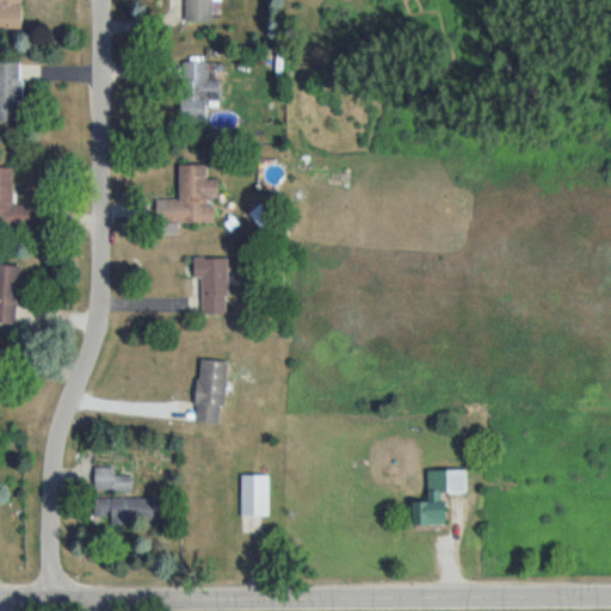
[(0,0),(0,29),(25,30),(25,0),(0,0)]
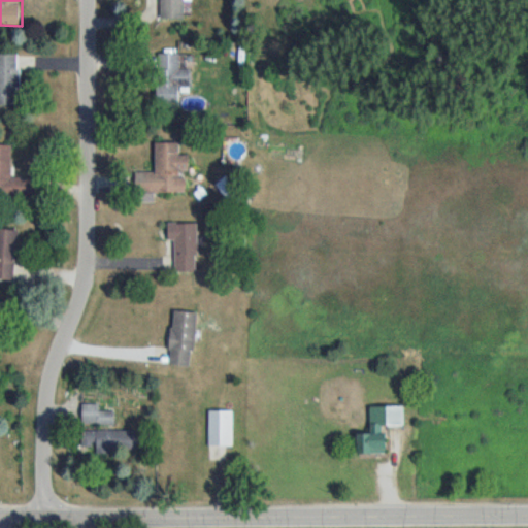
[(186,0),(162,0),(162,20),(186,20),(186,0)]
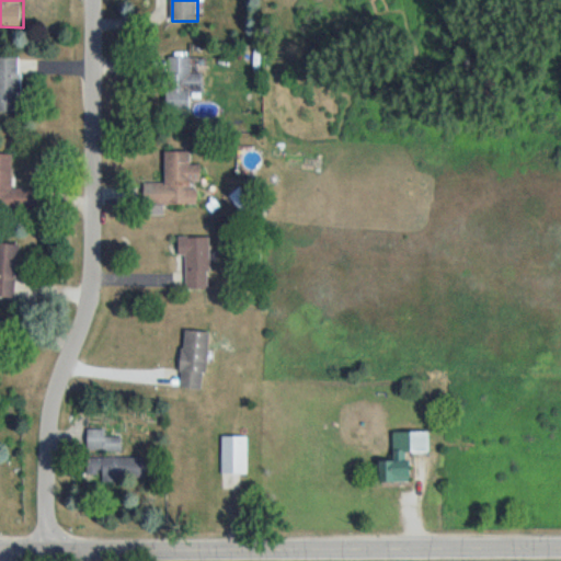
[(0,112),(23,112),(22,58),(0,58),(0,112)]
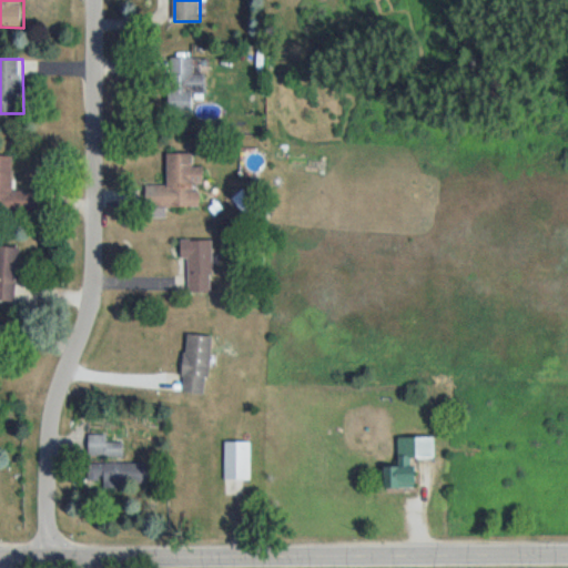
[(195,59),(172,59),(172,114),(195,114),(195,93),(208,93),(208,75),(195,75),(195,59)]
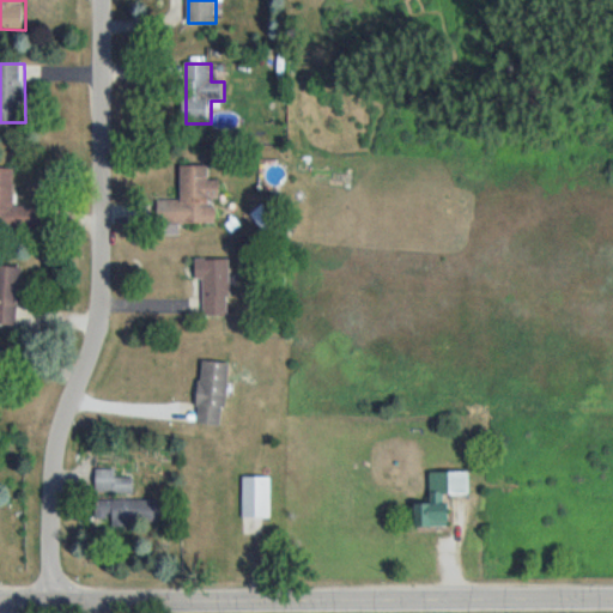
[(183,201),(161,201),(161,225),(218,225),(218,200),(223,200),(223,181),(211,181),(211,167),(183,167),(183,201)]
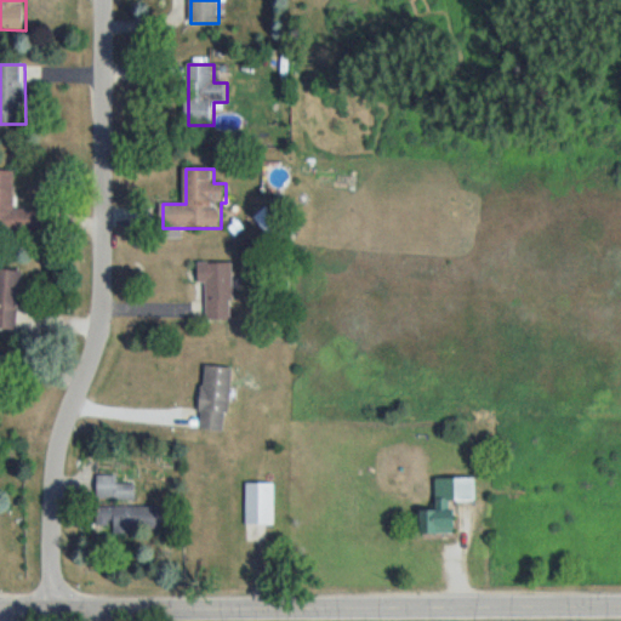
[(0,171),(0,231),(44,232),(44,209),(17,209),(17,171),(0,171)]
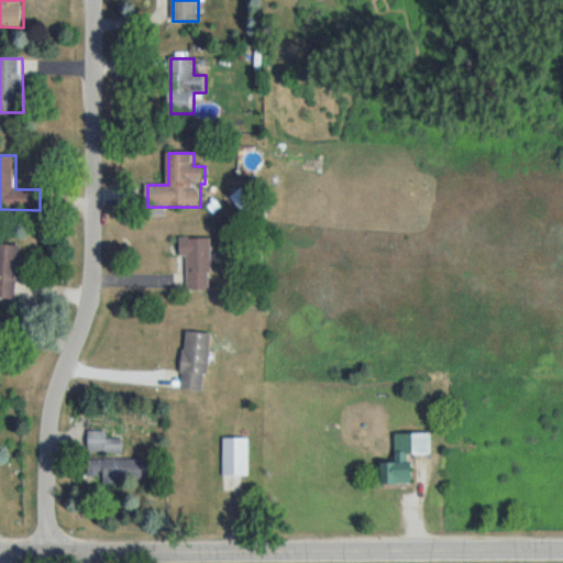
[(212,291),(212,239),(181,238),(181,257),(188,258),(187,290),(212,291)]
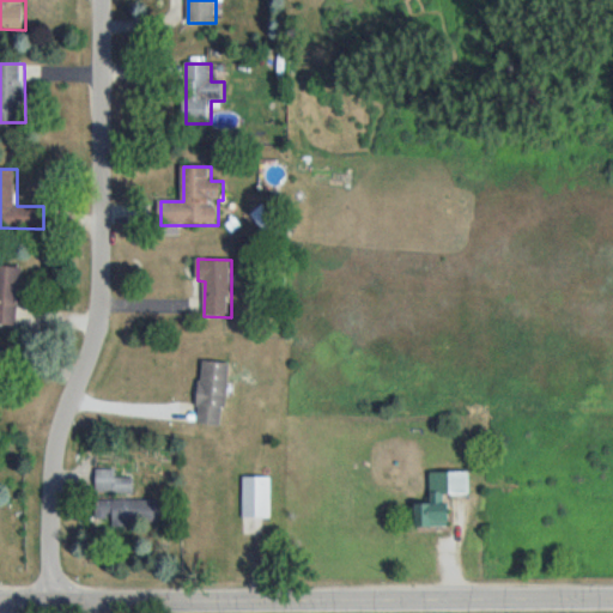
[(0,325),(20,327),(25,268),(0,265),(0,325)]
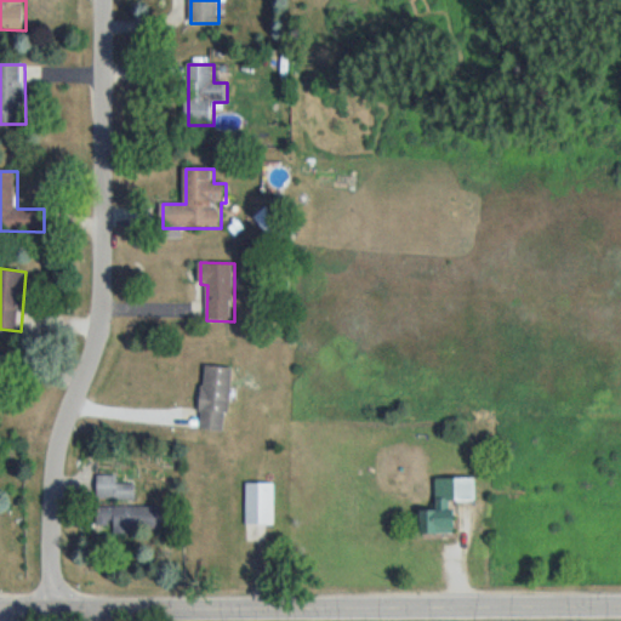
[(234,368),(208,365),(203,429),(229,432),(234,368)]
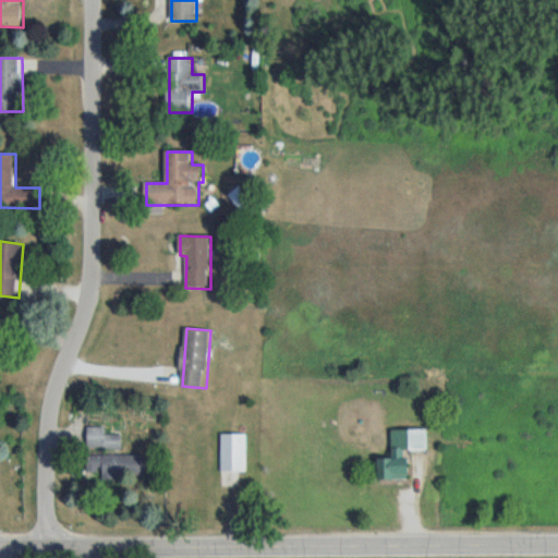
[(106,426),(89,426),(89,449),(123,449),(123,435),(106,435),(106,426)]
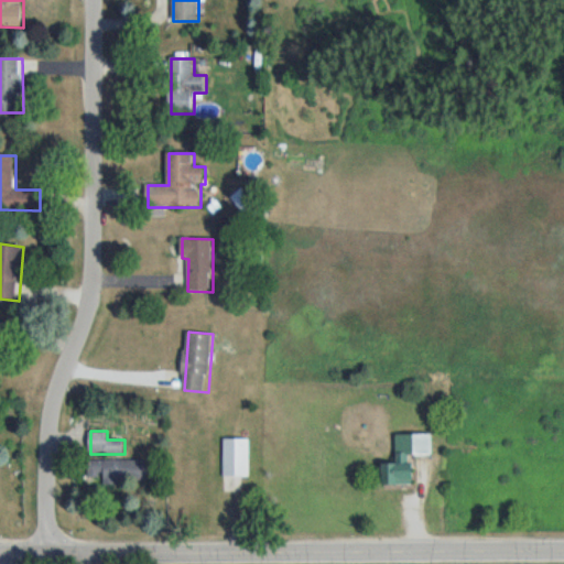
[(397,435),(397,464),(386,464),(386,485),(418,485),(418,455),(433,455),(433,435),(397,435)]
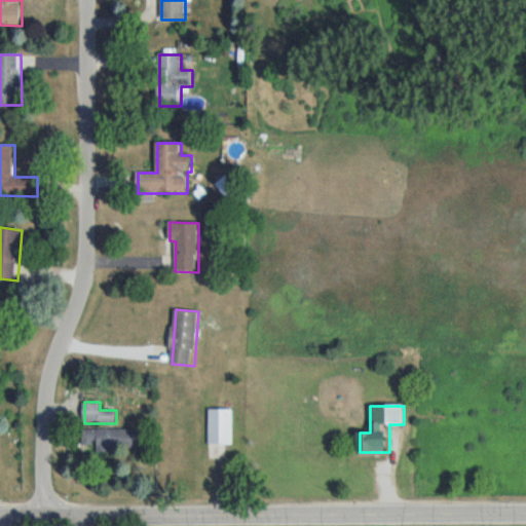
[(210,445),(234,445),(234,409),(210,409),(210,445)]
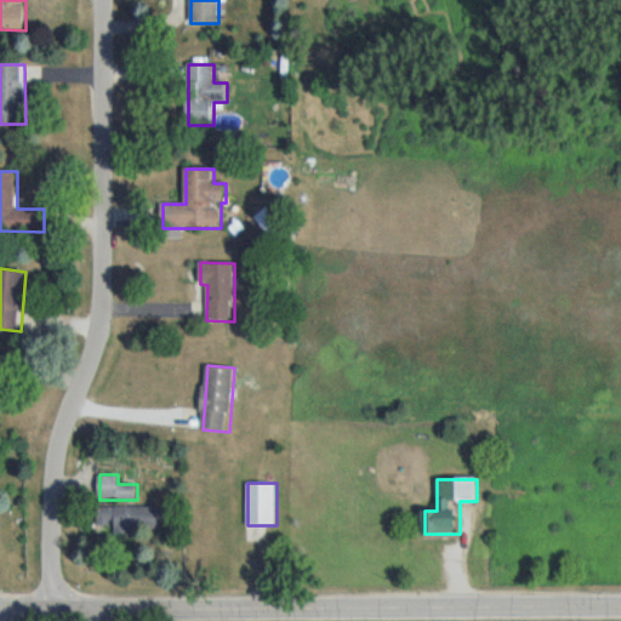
[(164,529),(164,508),(100,507),(100,528),(164,529)]
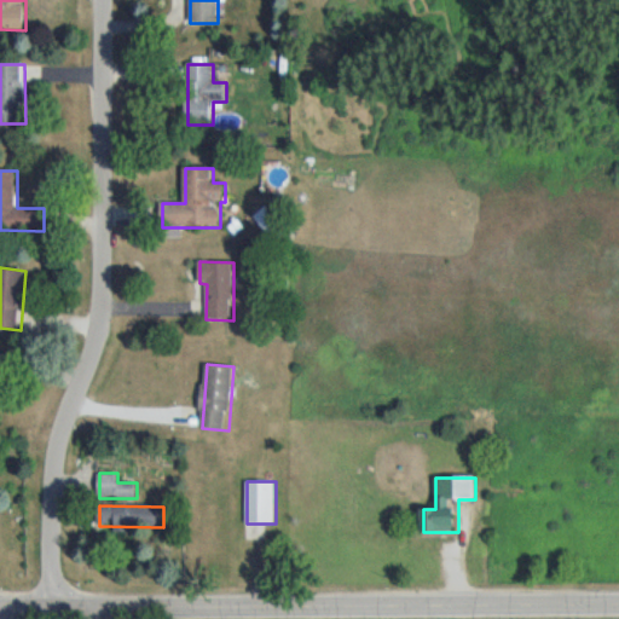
All buildings are outlined.
